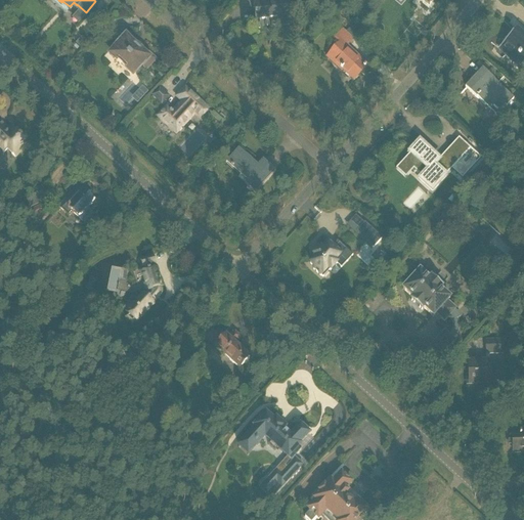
[(253,0),(256,25),(258,25),(259,25),(258,14),(271,13),(271,15),(280,14),(281,23),(291,22),(288,1),(281,2),(281,0),(253,0)]
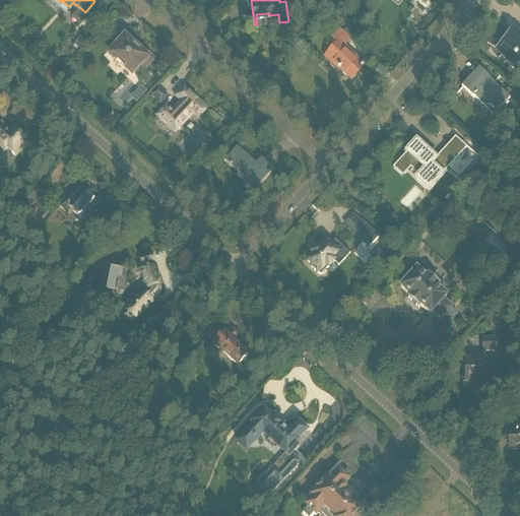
[(330,3),(335,8),(339,5),(333,0),(330,3)]
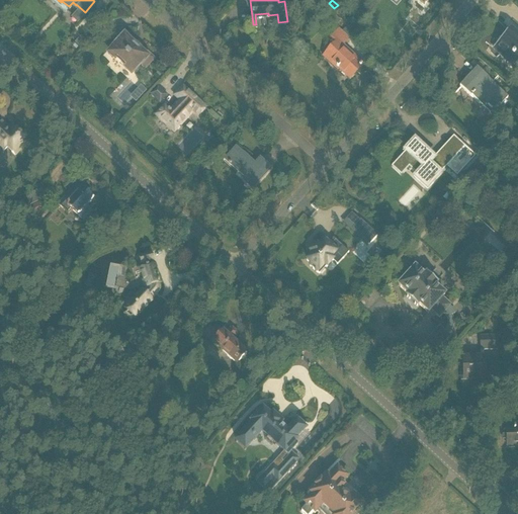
[(337,21),(341,17),(334,11),(330,15),(337,21)]
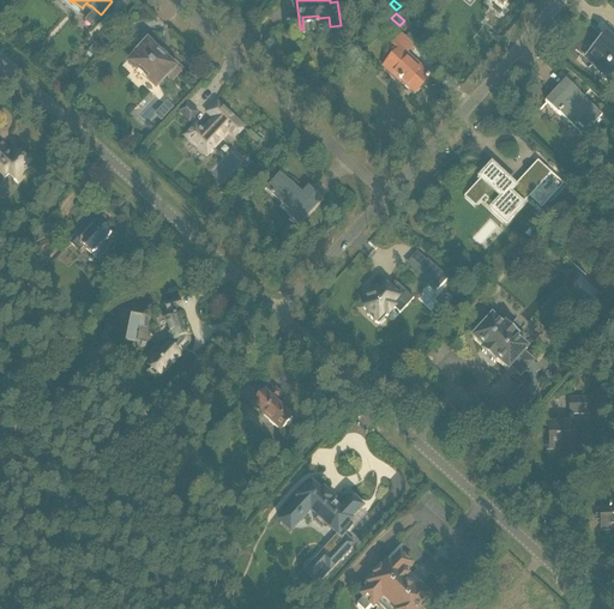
[(397,48),(393,53),(385,61),(416,89),(423,80),(428,85),(434,78),(426,70),(403,50),(411,41),(401,31),(391,43),(397,48)]
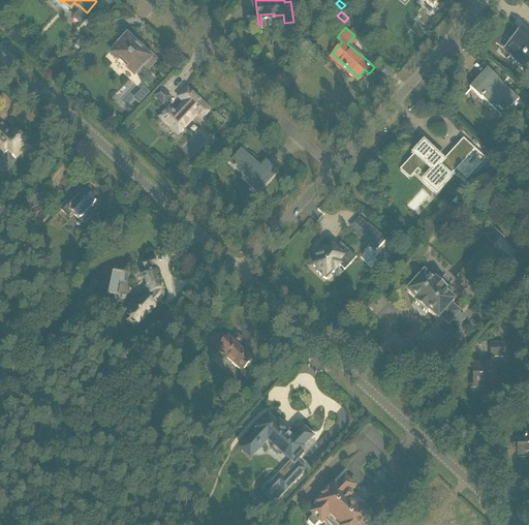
[(506,45),(504,48),(510,53),(521,62),(522,64),(523,62),(528,56),(528,55),(528,34),(522,28),(506,45)]
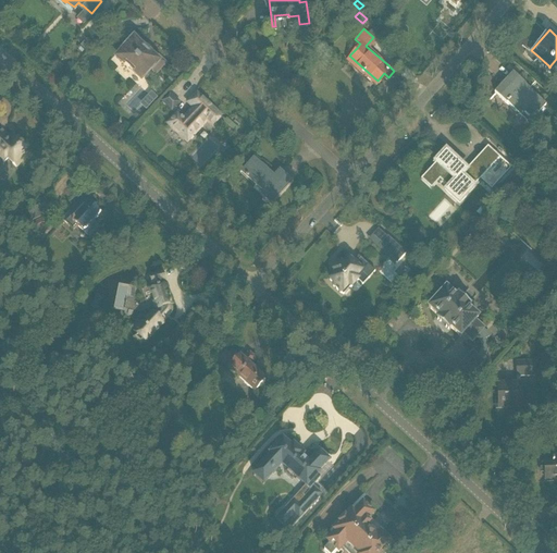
[(127,45),(118,54),(122,59),(133,69),(141,76),(150,66),(153,70),(163,60),(151,49),(149,52),(141,45),(144,42),(132,32),(123,41),(127,45)]
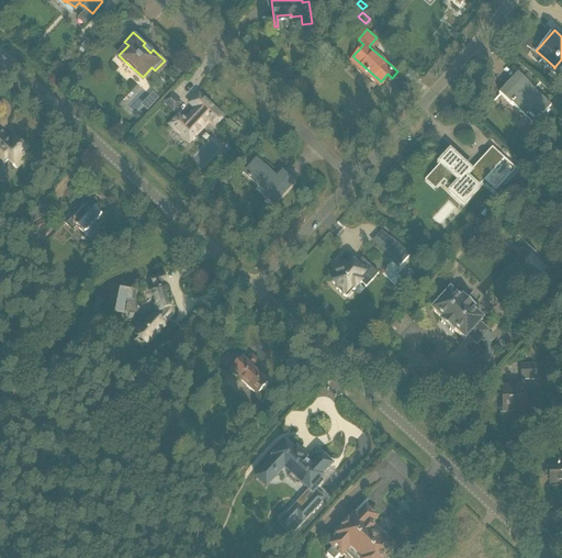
[(86,47),(92,41),(87,35),(80,43),(86,47)]
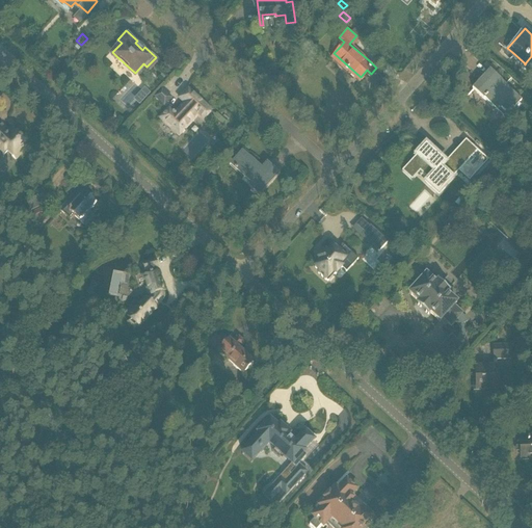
[(502,77),(498,73),(490,67),(472,85),(484,96),(493,103),(496,101),(505,109),(511,102),(514,104),(522,97),(505,81),(503,83),(500,79),(502,77)]
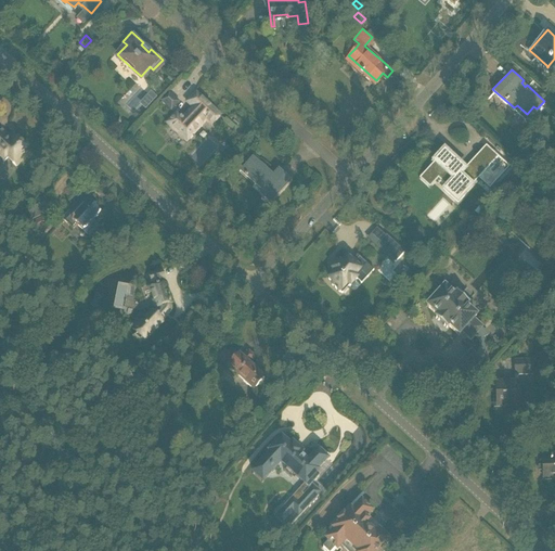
[(220,112),(214,106),(196,89),(188,99),(194,104),(183,115),(180,113),(177,111),(168,119),(186,137),(206,115),(213,120),(220,112)]
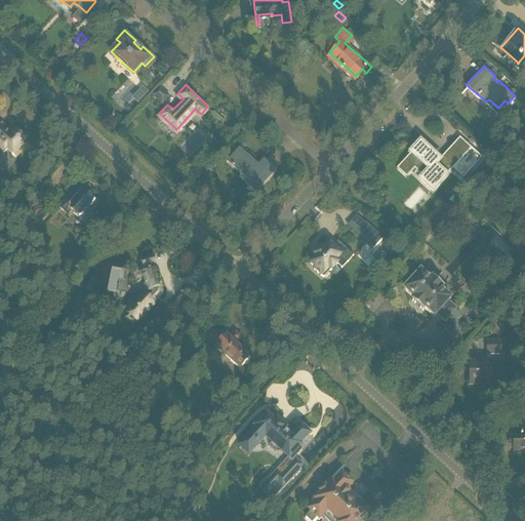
[(0,145),(4,149),(7,146),(15,154),(24,144),(25,145),(26,145),(27,145),(28,144),(29,143),(29,141),(28,139),(25,136),(26,135),(15,125),(10,130),(0,121),(0,120),(1,120),(1,119),(0,119),(0,145)]
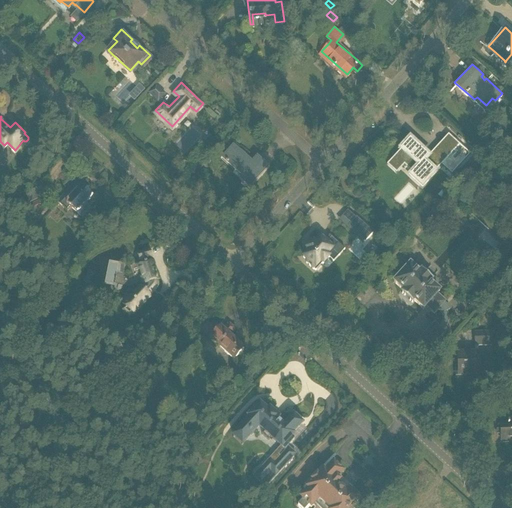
[(209,131),(203,137),(207,142),(213,136),(209,131)]
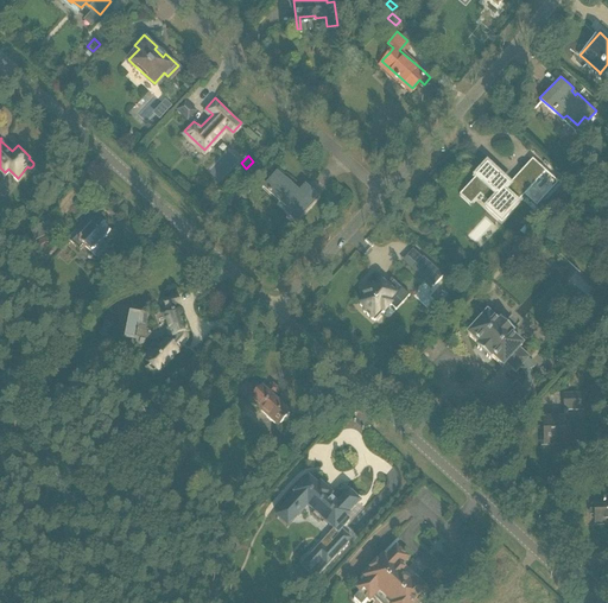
[(474,176),(466,184),(473,191),(477,195),(480,192),(485,186),(495,196),(489,202),(487,204),(501,217),(511,205),(513,208),(514,208),(512,205),(521,195),(524,192),(536,203),(558,179),(546,169),(544,166),(543,167),(544,167),(536,178),(523,166),(511,179),(508,182),(500,175),(491,166),(487,162),(482,166),(480,164),(480,165),(482,167),(477,172),(474,176)]
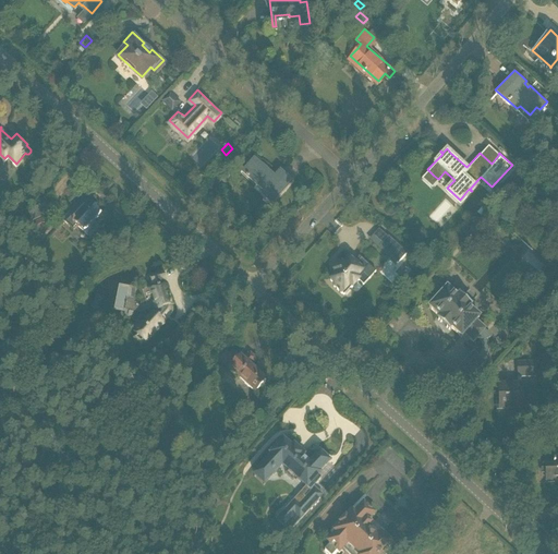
[(254,155),(242,167),(256,181),(258,179),(267,187),(262,192),(270,201),(292,178),(280,167),(274,173),(254,155)]
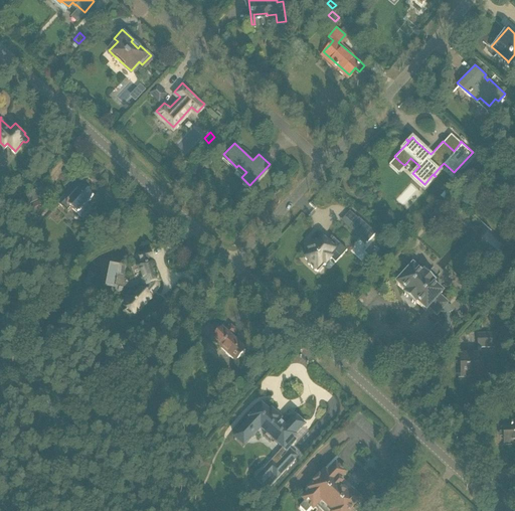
[(192,161),(186,156),(182,161),(187,166),(192,161)]
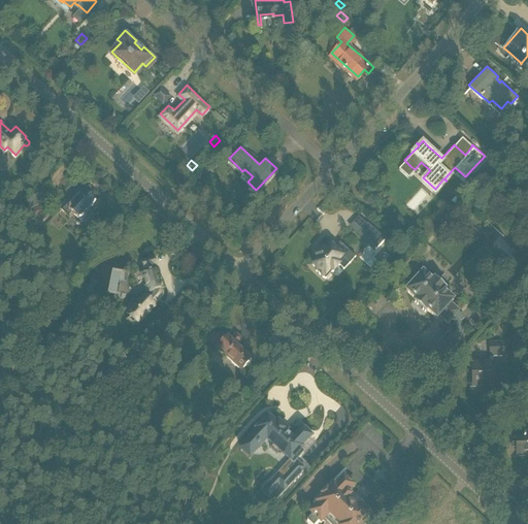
[(78,185),(71,192),(60,205),(70,214),(73,209),(85,220),(93,211),(88,206),(94,199),(78,185)]
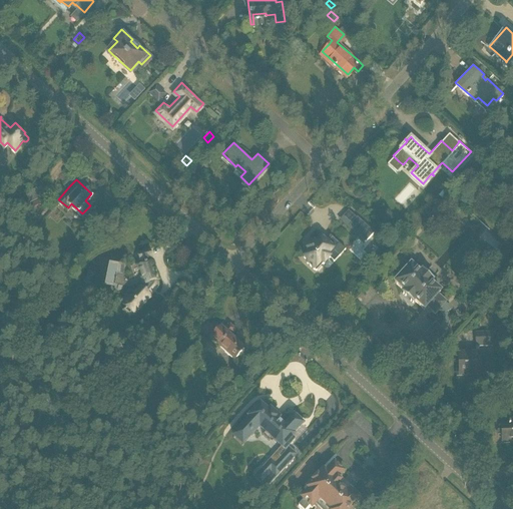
[(442,187),(437,192),(441,196),(446,190),(442,187)]
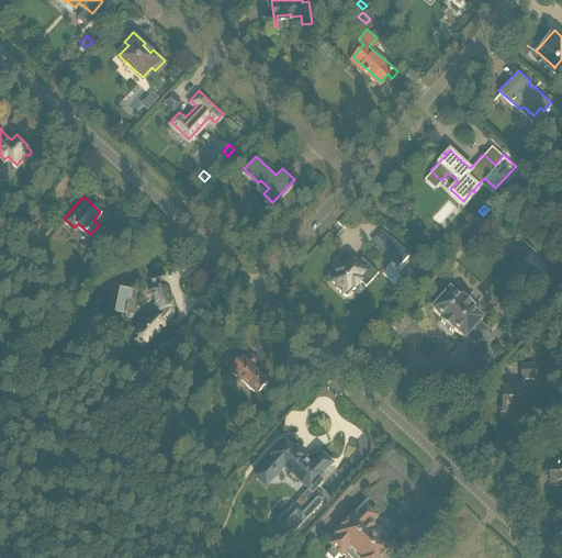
[(24,224),(29,221),(25,213),(20,216),(24,224)]
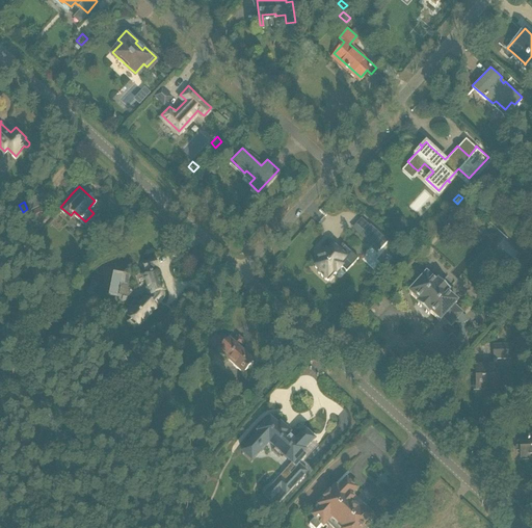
[(44,205),(34,209),(37,215),(42,213),(44,217),(49,214),(44,205)]
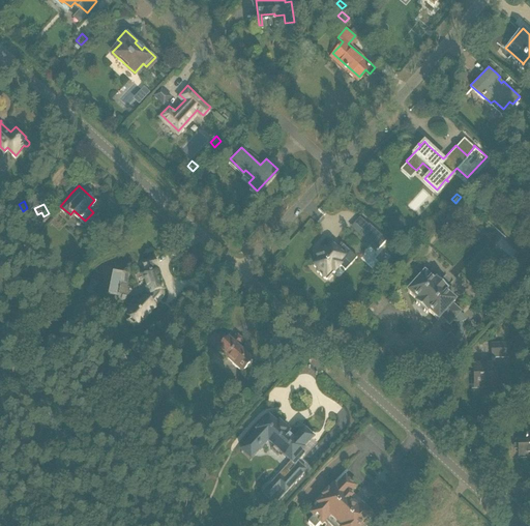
[(367,222),(360,231),(377,245),(378,246),(386,237),(374,226),(369,222),(367,222)]
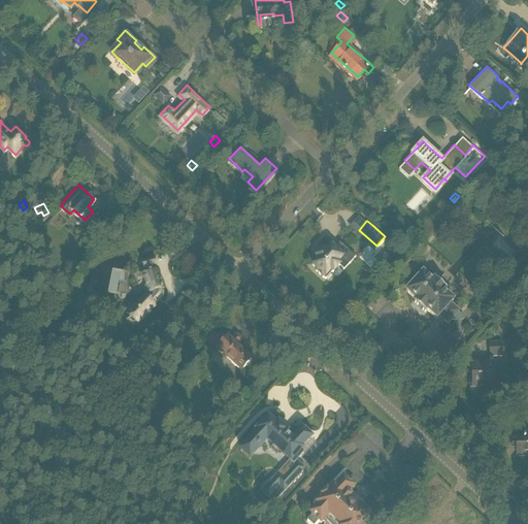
[(318,256),(312,262),(317,266),(316,267),(318,269),(321,272),(323,274),(324,274),(325,275),(332,268),(332,269),(339,261),(339,260),(344,254),(343,253),(343,252),(341,251),(339,248),(334,243),(332,241),(330,239),(324,247),(323,246),(316,253),(318,256)]
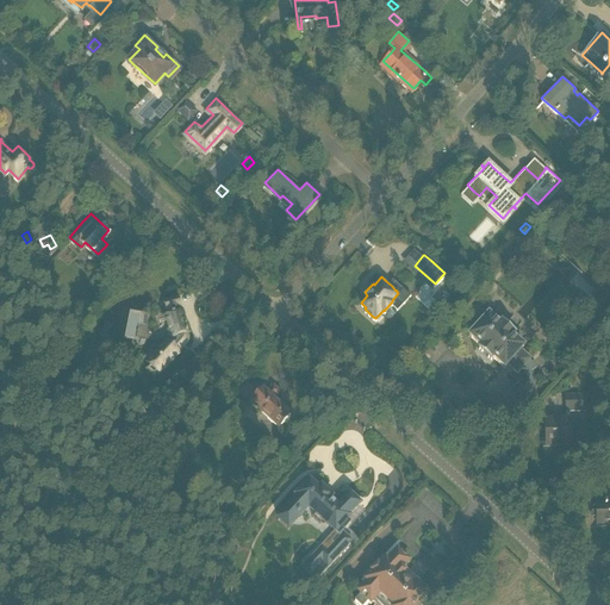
[(609,288),(603,282),(599,287),(607,293),(609,289),(609,288)]
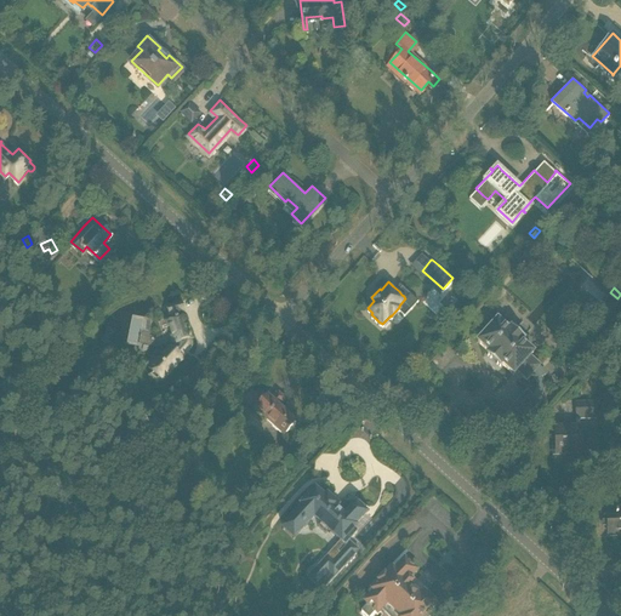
[(153,369),(149,372),(158,378),(160,375),(163,376),(188,347),(189,347),(189,346),(191,343),(191,342),(191,341),(191,340),(191,338),(191,337),(191,336),(192,335),(182,309),(184,308),(181,300),(166,304),(169,314),(172,312),(175,318),(167,320),(175,341),(176,341),(176,342),(172,347),(170,346),(152,366),(153,369)]
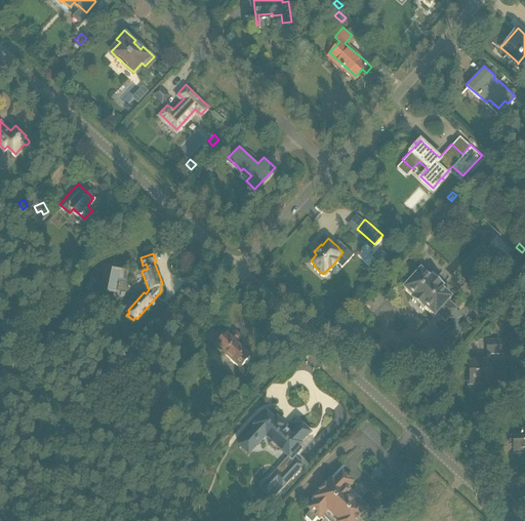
[(411,278),(404,286),(414,295),(412,296),(422,307),(425,305),(435,314),(437,311),(445,318),(449,314),(451,316),(452,329),(450,331),(448,330),(445,327),(428,347),(438,356),(455,336),(454,335),(456,333),(457,332),(457,331),(458,329),(459,327),(459,325),(459,323),(459,321),(459,319),(458,317),(457,315),(461,313),(460,313),(458,310),(457,309),(455,307),(456,306),(448,298),(451,295),(441,286),(443,284),(432,275),(431,277),(420,268),(419,269),(417,268),(413,273),(414,275),(411,278)]
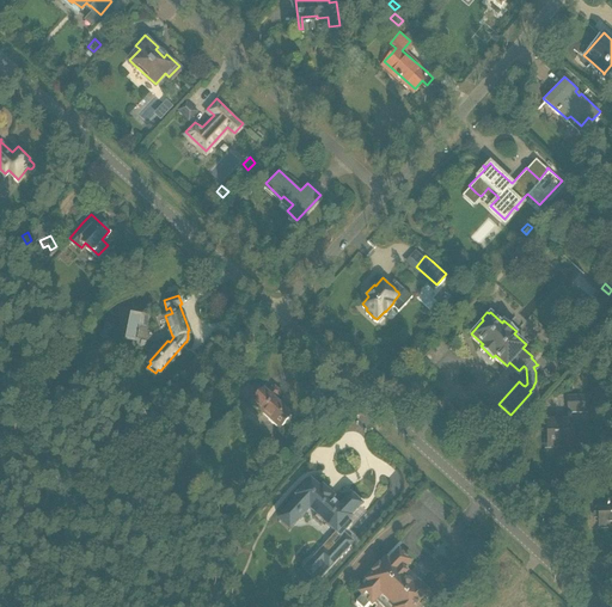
[(280,428),(294,412),(264,384),(250,399),(280,428)]
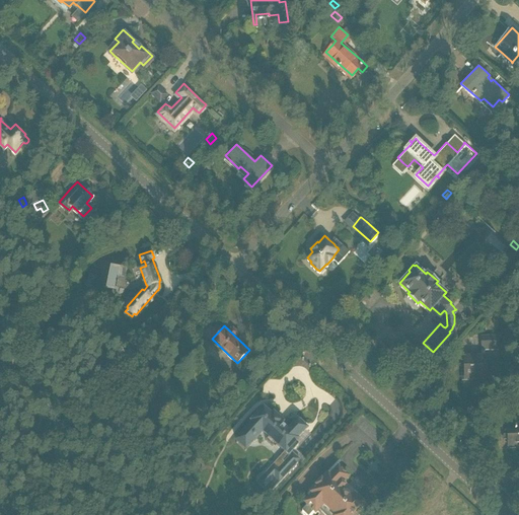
[(499,347),(498,334),(480,334),(482,347),(499,347)]
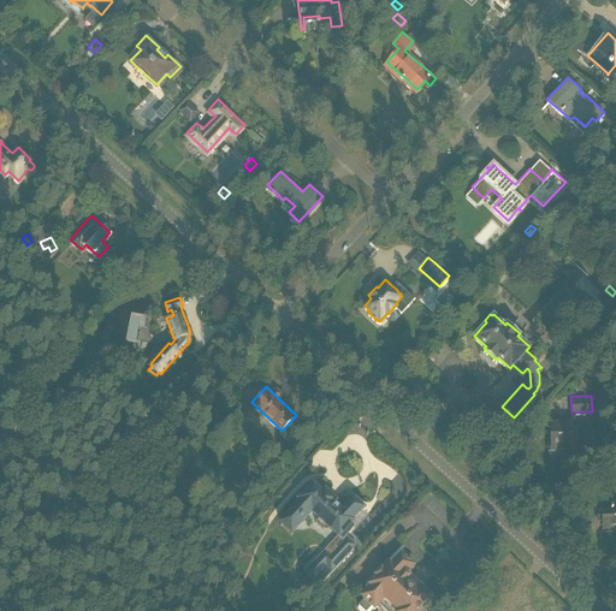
[(586,422),(576,422),(576,421),(560,421),(560,425),(550,425),(550,434),(551,446),(552,446),(551,445),(575,445),(575,446),(576,446),(576,444),(587,444),(586,422)]
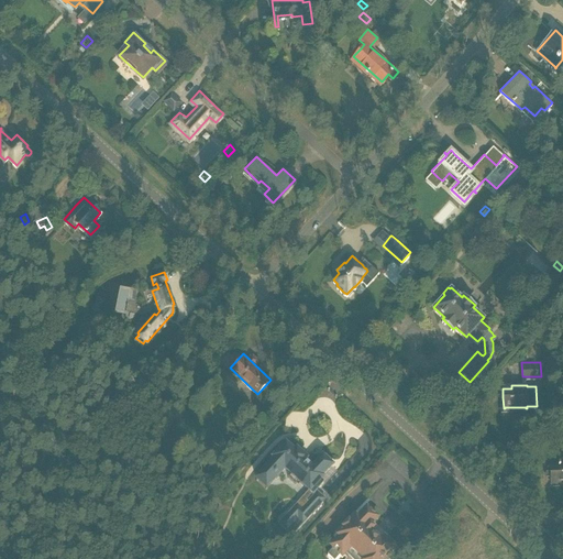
[(68,407),(61,414),(66,420),(74,414),(68,407)]
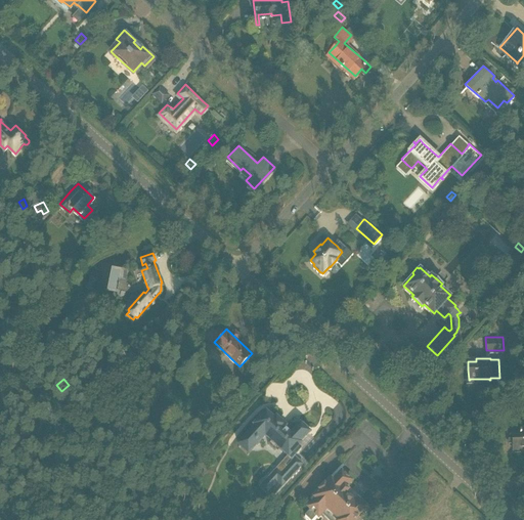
[(210,412),(218,420),(225,413),(216,405),(210,412)]
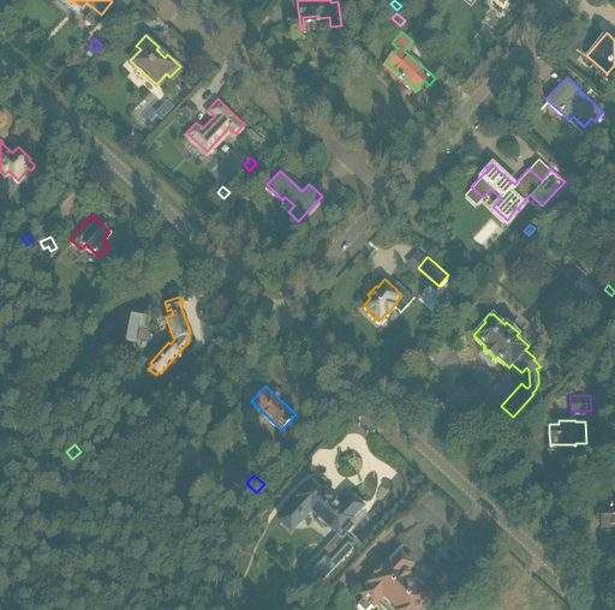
[(287,513),(285,515),(296,525),(297,525),(298,522),(302,519),(302,520),(308,513),(311,508),(318,515),(315,519),(322,526),(326,522),(338,533),(341,536),(340,537),(341,538),(335,544),(334,543),(330,548),(327,544),(305,568),(318,581),(354,543),(356,542),(345,532),(353,524),(351,520),(352,519),(351,518),(362,506),(363,504),(365,502),(354,494),(341,509),(333,501),(335,498),(324,489),(322,491),(311,483),(298,497),(300,498),(297,502),(296,502),(290,509),(287,513)]
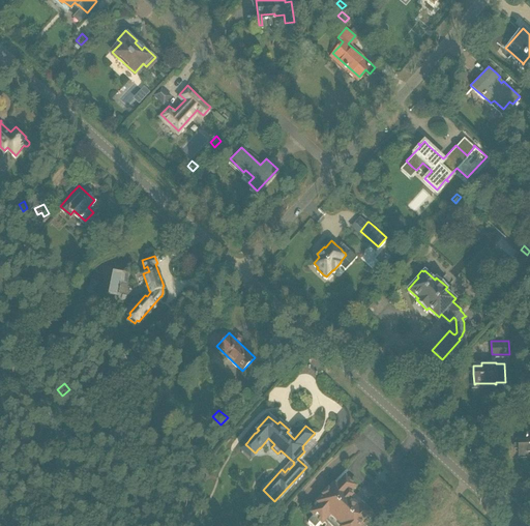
[(526,433),(527,434),(519,435),(520,450),(521,450),(521,453),(527,453),(527,450),(529,450),(529,429),(527,430),(527,433),(526,433)]
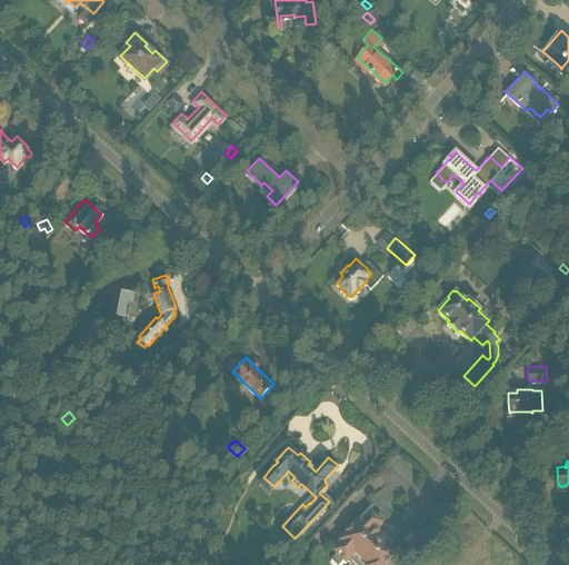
[(336,552),(330,558),(338,564),(343,558),(346,559),(347,557),(350,561),(346,564),(390,564),(393,562),(390,559),(399,551),(388,541),(386,544),(375,534),(378,532),(375,528),(381,521),(370,511),(361,521),(359,522),(357,521),(359,518),(358,518),(340,538),(342,541),(335,549),(336,552)]
